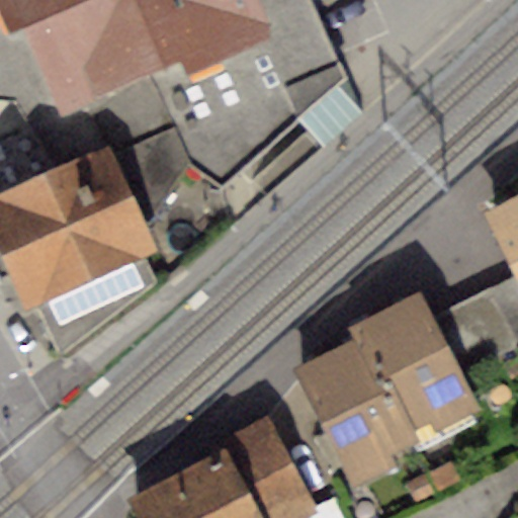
[(0,0),(0,96),(16,98),(30,132),(88,106),(154,77),(179,66),(184,80),(277,38),(260,0),(0,0)]
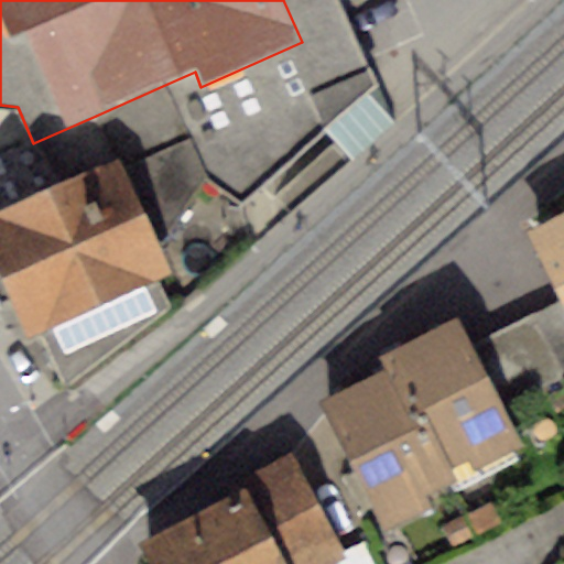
[(167,84),(208,175),(245,202),(323,130),(364,91),(377,80),(338,0),(283,0),(302,42),(201,87),(195,72),(167,84)]
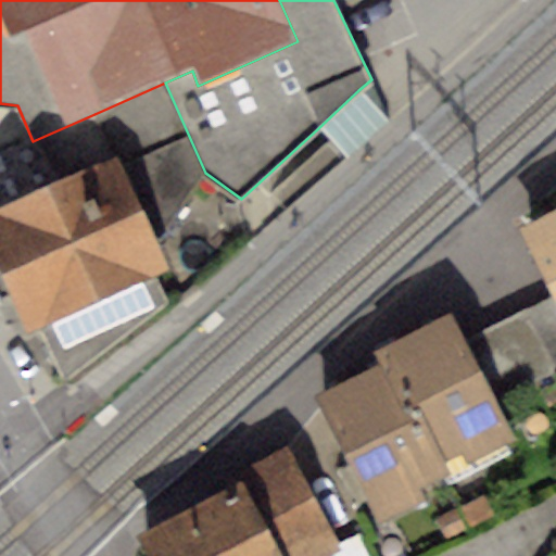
[(95,114),(115,155),(158,242),(205,173),(165,83),(95,114)]
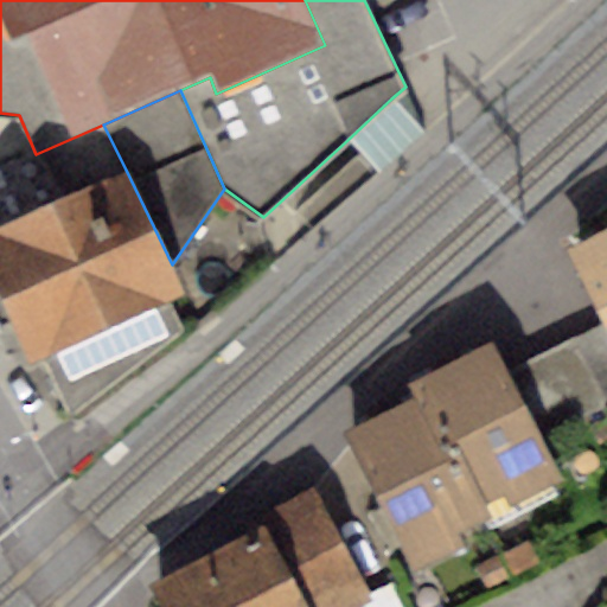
[(422,132),(391,98),(347,140),(379,173),(422,132)]
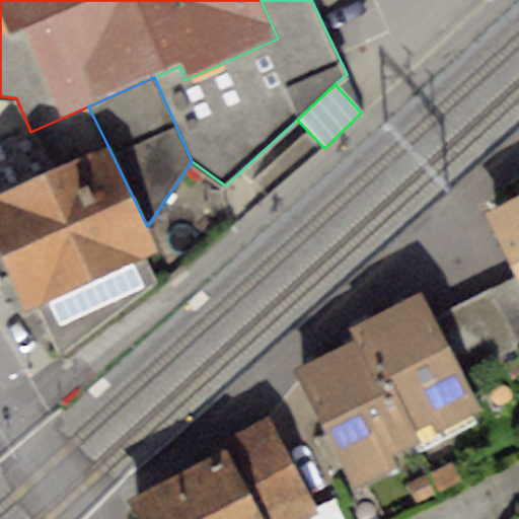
[(107,145),(0,194),(0,253),(24,307),(33,303),(60,360),(155,284),(142,258),(157,248),(147,226),(107,145)]
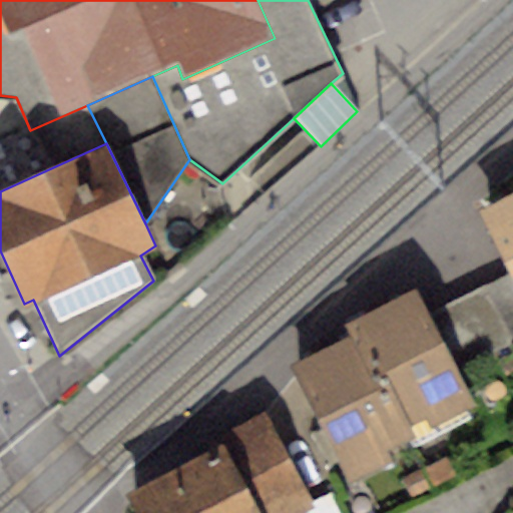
[(512,196),(484,210),(512,275),(512,277),(512,196)]
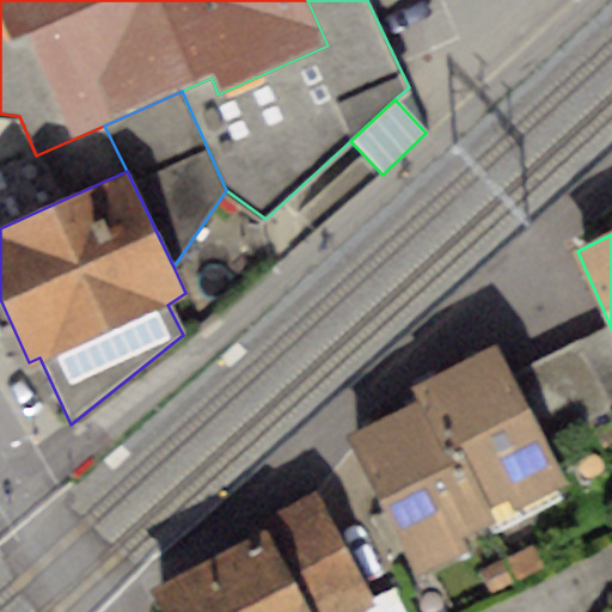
[(611,330),(611,328),(514,374),(550,445),(611,415),(611,330)]
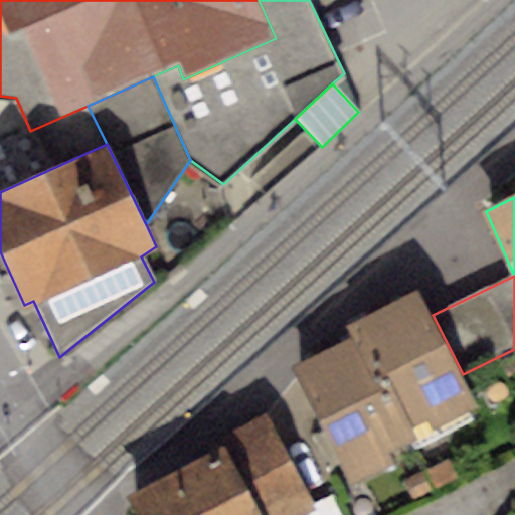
[(421,293),(356,325),(361,335),(408,433),(431,421),(436,431),(480,408),(463,374),(433,315),(421,293)]
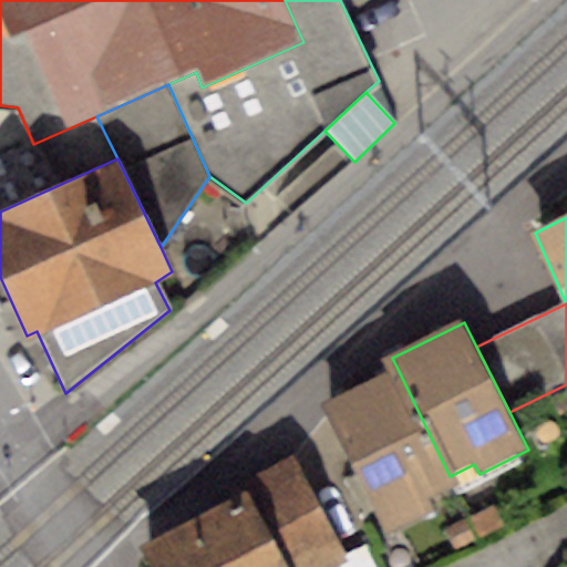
[(450,476),(398,369),(323,405),(387,534),(434,512),(428,498),(454,485),(450,476)]
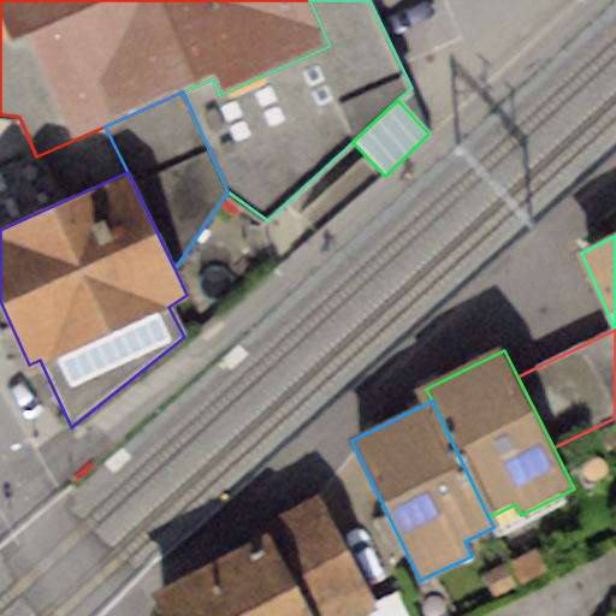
[(277,542),(157,606),(161,615),(368,615),(381,609),(320,497),(267,526),(277,542)]
